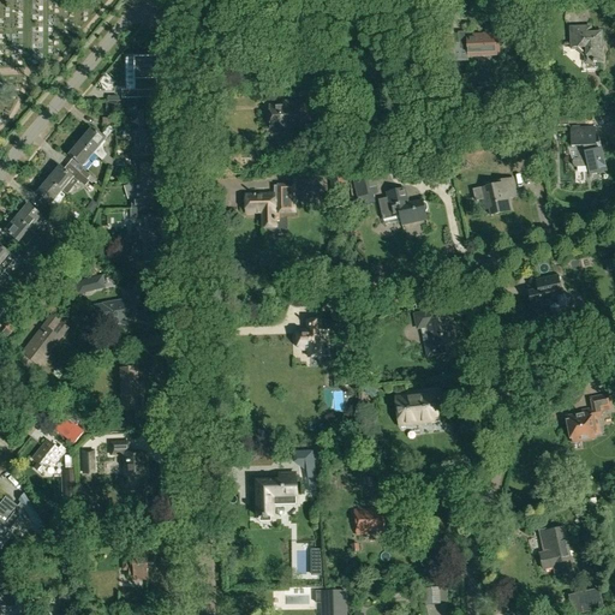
[(591,27),(572,28),(572,49),(578,49),(586,57),(586,63),(604,61),(603,33),(592,33),(592,29),(591,28),(591,27)]
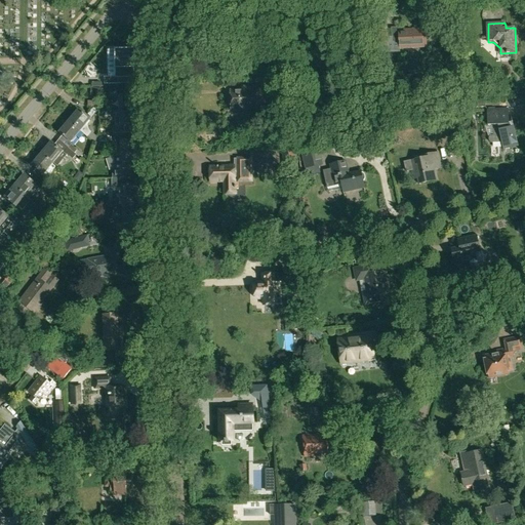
[(426,30),(422,30),(399,31),(399,28),(392,28),(393,42),(399,42),(400,48),(422,47),(426,47),(426,30)]
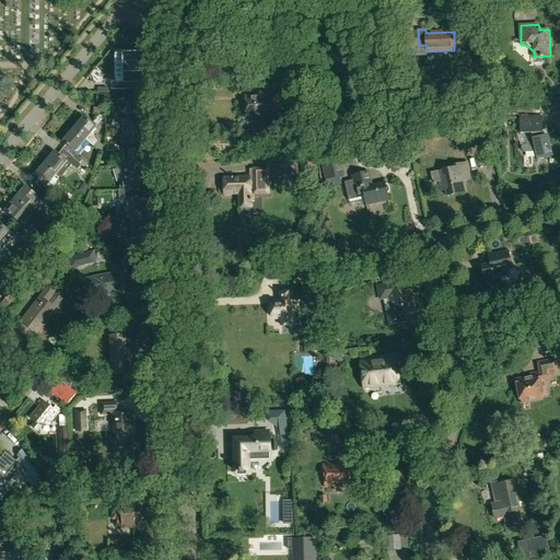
[(142,78),(142,86),(149,86),(149,70),(142,70),(142,58),(113,58),(113,78),(142,78)]
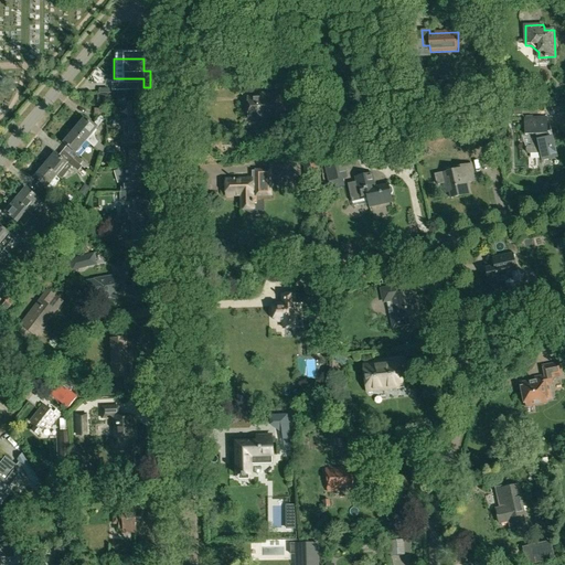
[(262,97),(248,97),(249,118),(277,118),(276,93),(262,94),(262,97)]
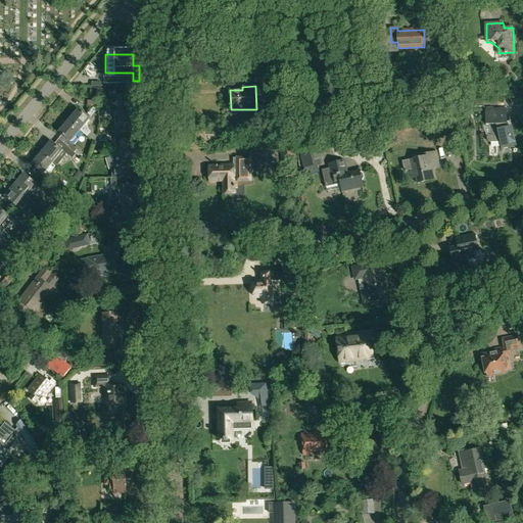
[(135,95),(120,96),(121,110),(135,110),(135,95)]
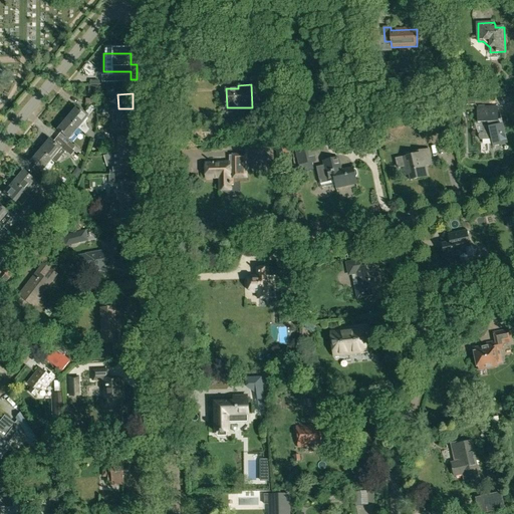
[(475,104),(475,97),(459,97),(460,105),(475,104)]
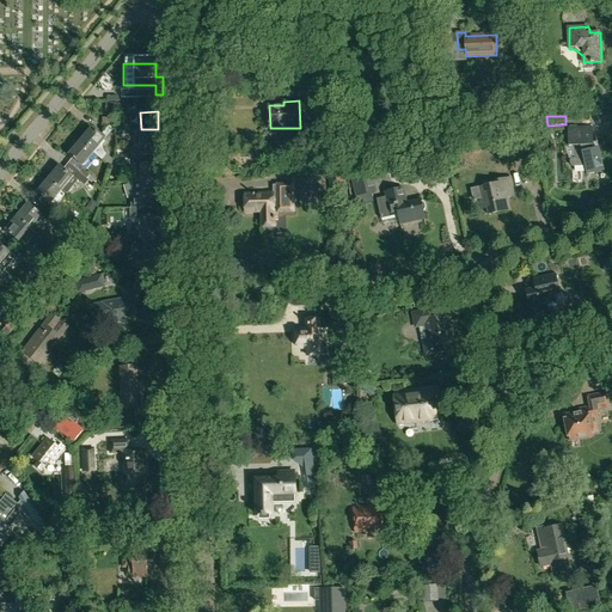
[(109,127),(103,134),(106,138),(114,130),(109,127)]
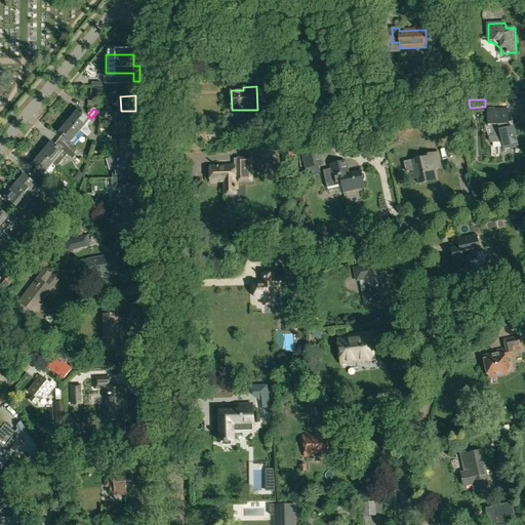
[(488,110),(489,125),(494,125),(494,135),(492,135),(490,135),(489,137),(489,139),(490,142),(492,143),(503,143),(503,149),(519,146),(515,127),(510,128),(509,109),(488,110)]
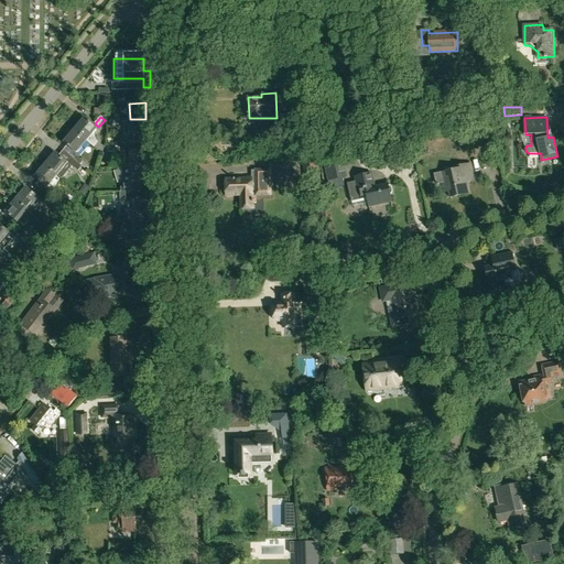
[(85,118),(74,130),(87,141),(95,148),(96,147),(101,151),(102,145),(99,142),(97,140),(95,136),(98,130),(97,129),(98,129),(85,118)]
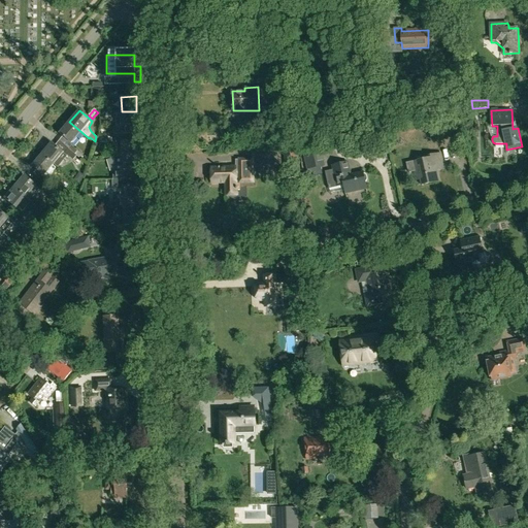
[(136,127),(136,111),(122,111),(116,112),(117,127),(122,127),(131,127),(136,127)]
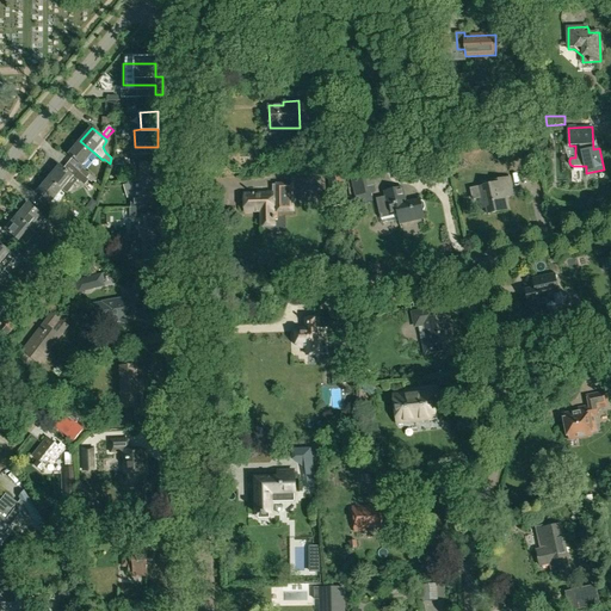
[(80,141),(69,155),(84,166),(94,153),(80,141)]
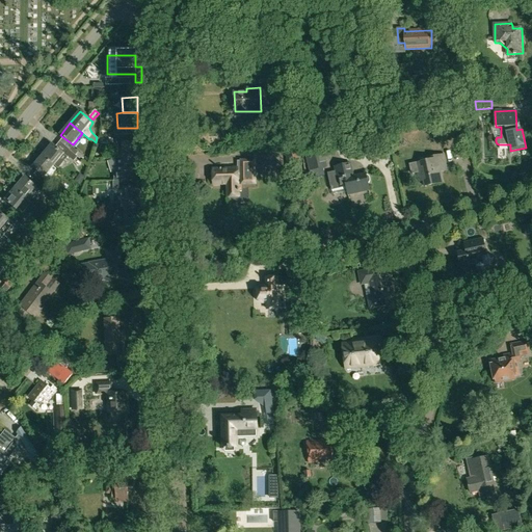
[(138,158),(138,142),(130,142),(130,135),(123,135),(115,135),(115,137),(115,140),(117,140),(117,143),(120,143),(120,149),(124,149),(124,158),(138,158)]
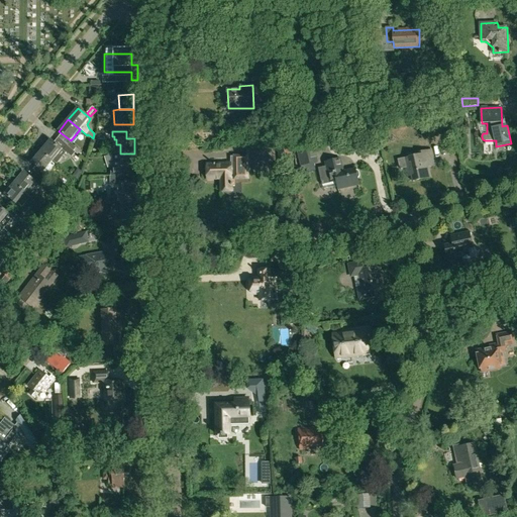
[(61,154),(60,153),(63,149),(52,140),(41,151),(57,164),(62,159),(62,157),(61,154)]
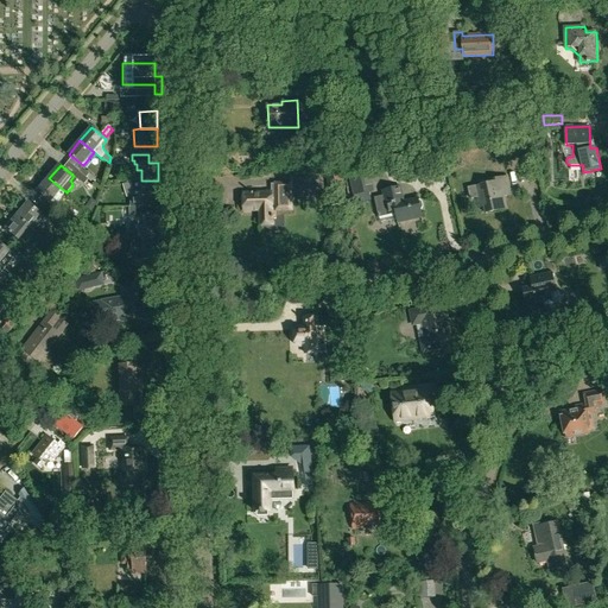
[(90,173),(83,168),(80,172),(88,178),(90,181),(94,178),(90,175),(90,173)]
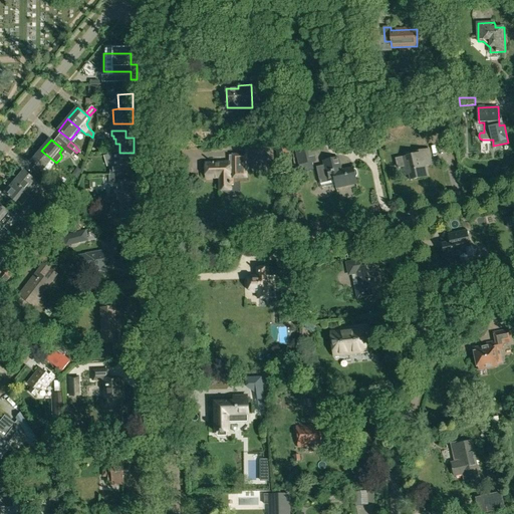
[(313,145),(295,150),(299,166),(299,165),(301,173),(313,170),(312,163),(316,162),(315,156),(316,156),(313,145)]
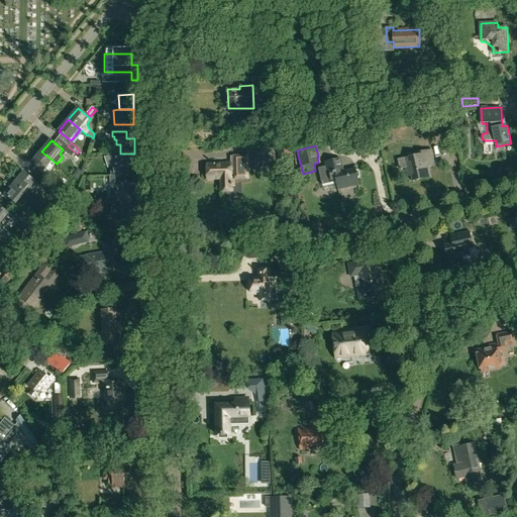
[(72,156),(75,151),(68,146),(65,149),(72,156)]
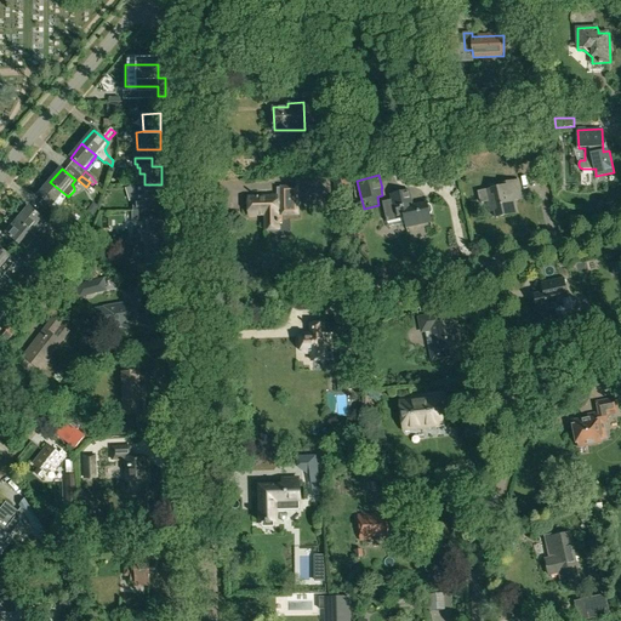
[(334,178),(336,210),(352,209),(351,205),(353,205),(351,178),(349,178),(349,177),(334,178)]
